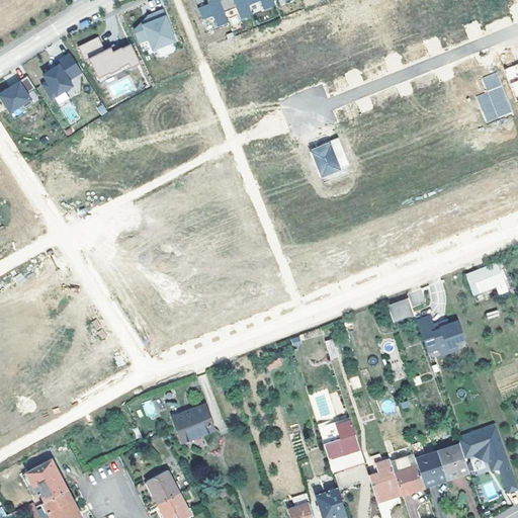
[(203,0),(194,0),(202,19),(212,15),(218,26),(228,22),(224,12),(219,1),(218,0),(208,0),(207,1),(208,4),(205,5),(203,0)]
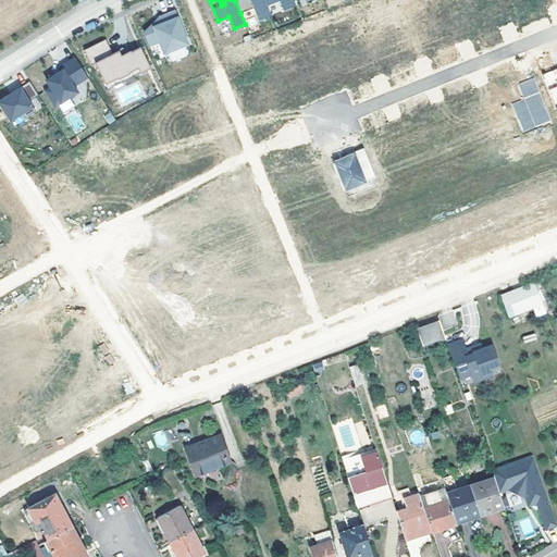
[(237,0),(235,1),(240,13),(254,8),(259,21),(271,16),(263,0),(237,0)]
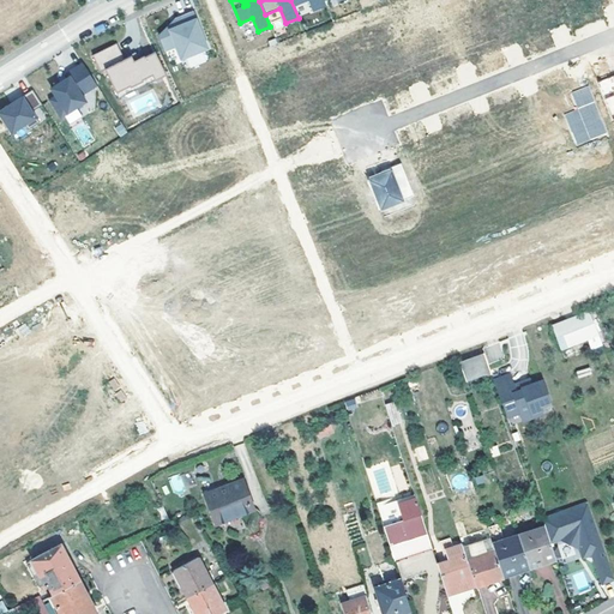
[(559,10),(554,0),(509,0),(518,22),(534,16),(535,19),(559,10)]
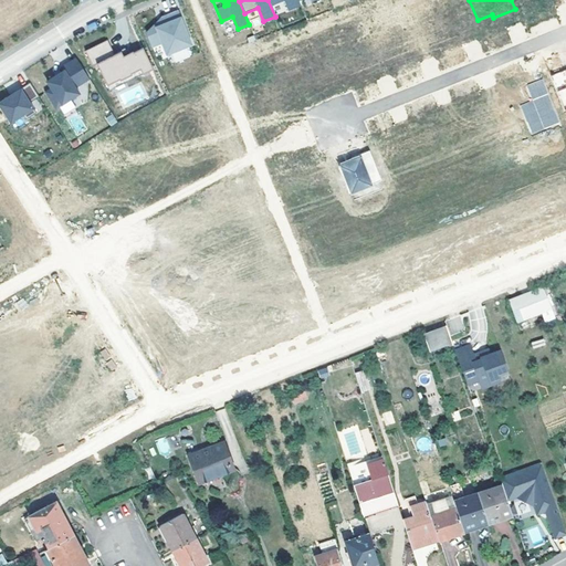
[(156,28),(146,32),(152,46),(161,42),(166,54),(191,44),(177,9),(160,16),(164,23),(155,27),(156,28)]
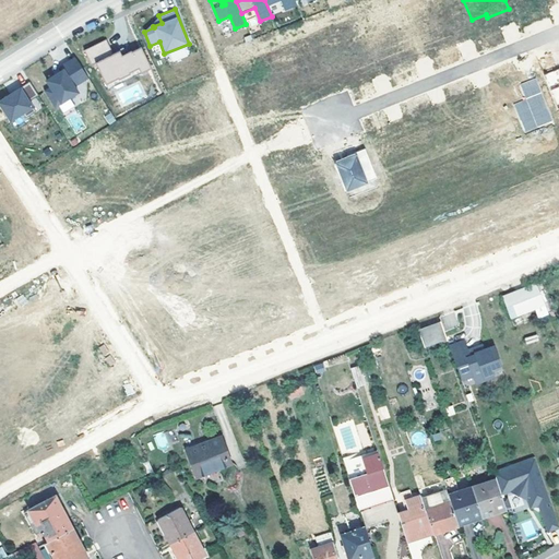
[(106,42),(84,52),(92,68),(96,66),(106,86),(139,71),(141,75),(152,71),(142,49),(132,54),(132,52),(125,56),(122,58),(120,52),(114,56),(106,42)]
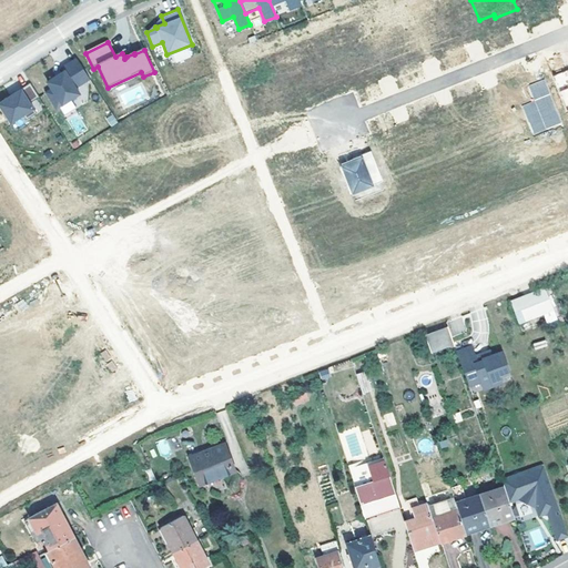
[(51,89),(46,92),(56,109),(79,93),(83,100),(97,91),(75,59),(61,68),(63,71),(64,72),(56,78),(54,77),(47,82),(51,89)]
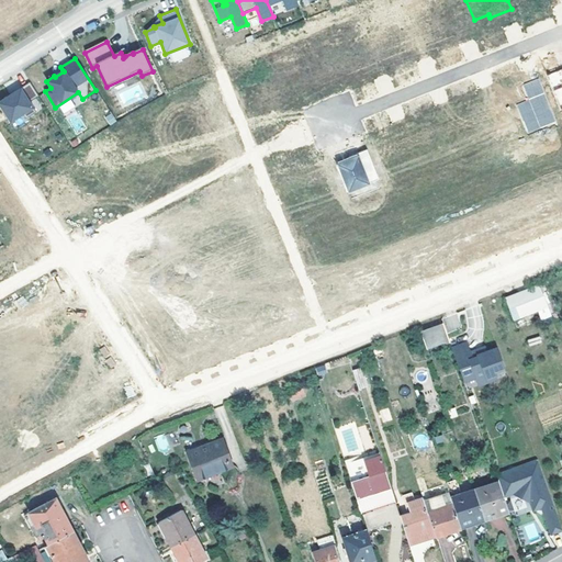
[(561,68),(547,75),(560,109),(561,108),(561,68)]
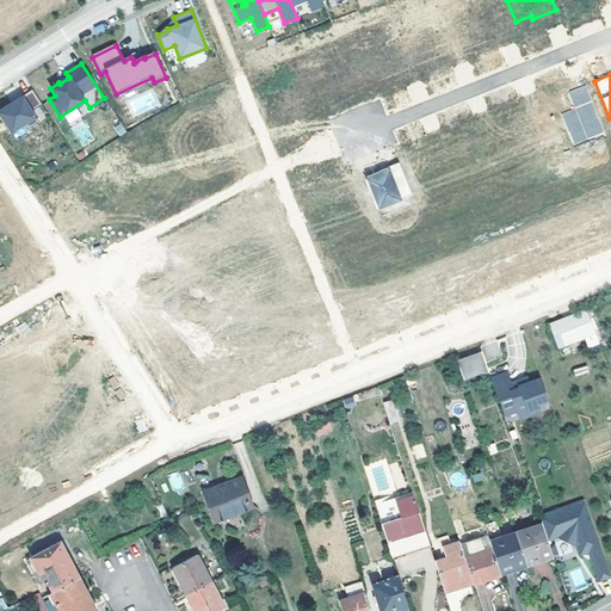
[(152,78),(116,94),(118,100),(154,82),(152,78)]
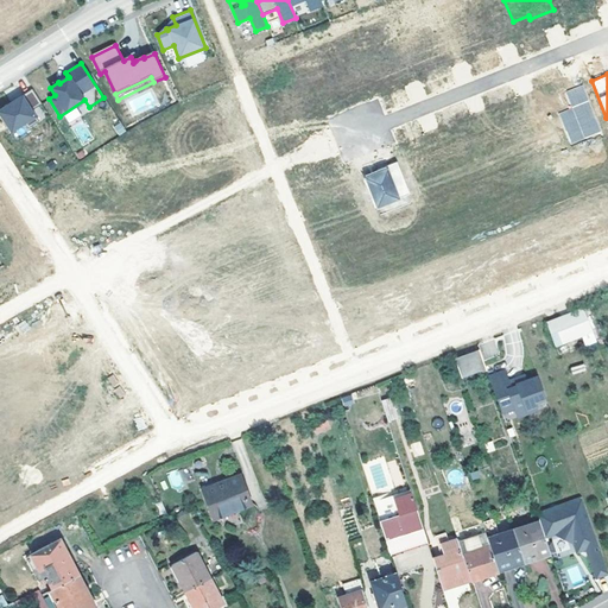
[(574,149),(603,138),(583,86),(562,94),(569,111),(561,114),(574,149)]
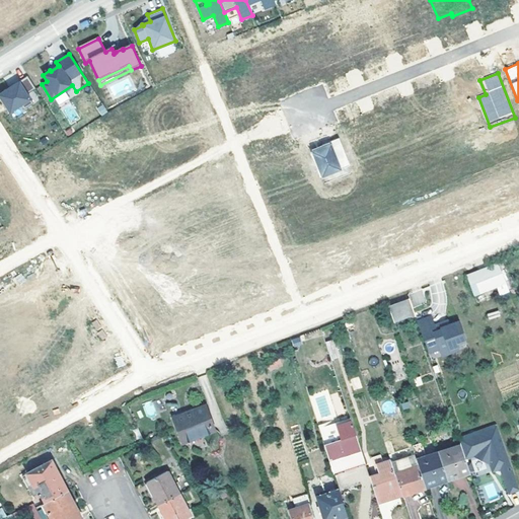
[(8,87),(0,92),(0,98),(8,113),(19,105),(22,109),(32,103),(26,94),(34,88),(26,76),(13,84),(15,86),(10,90),(8,87)]
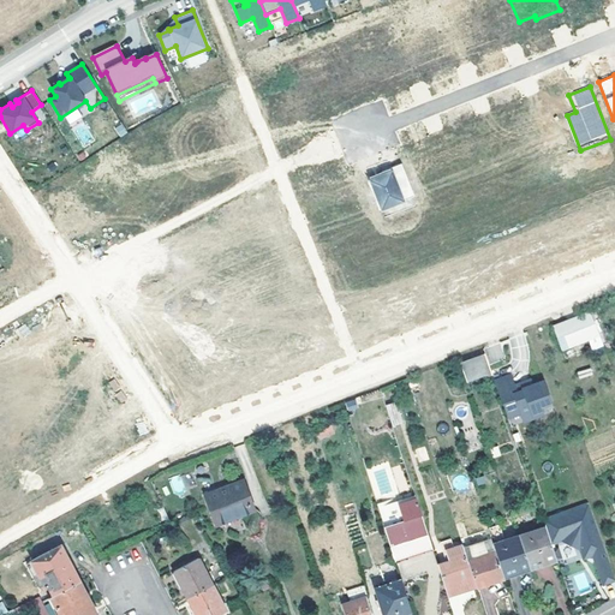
[(557,145),(543,107),(506,121),(518,154),(525,151),(530,166),(545,160),(542,151),(557,145)]
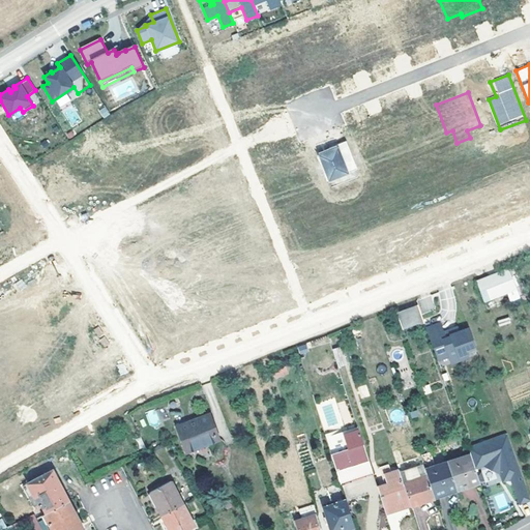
[(329,150),(318,155),(328,180),(357,169),(346,141),(335,145),(336,148),(329,150)]
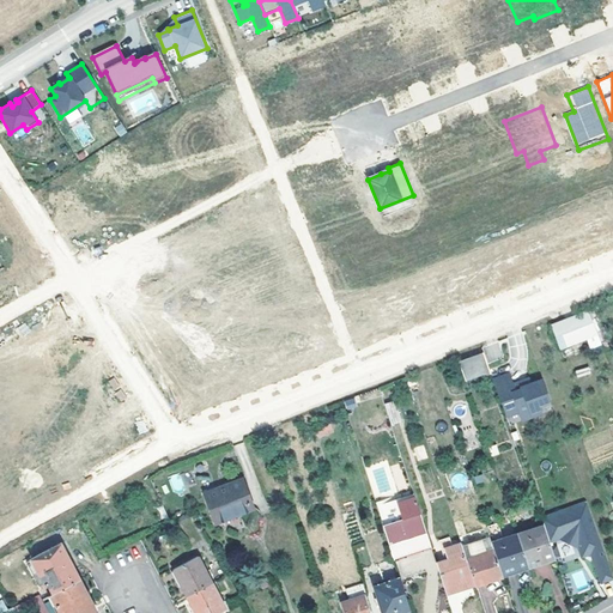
[(552,326),(563,358),(601,343),(588,311),(552,326)]
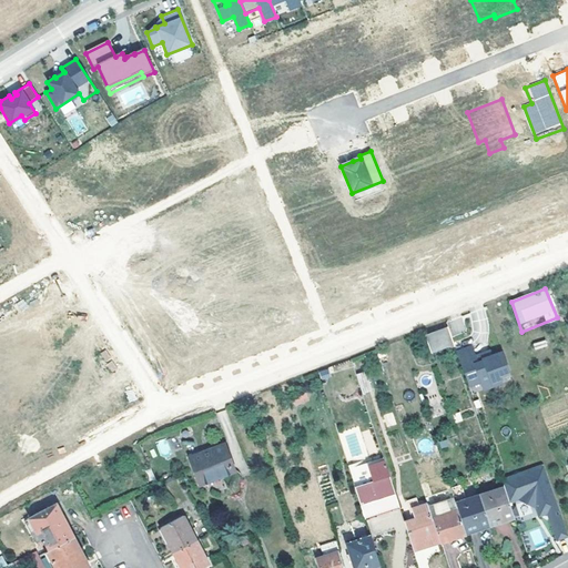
[(454,344),(448,327),(425,335),(432,352),(454,344)]
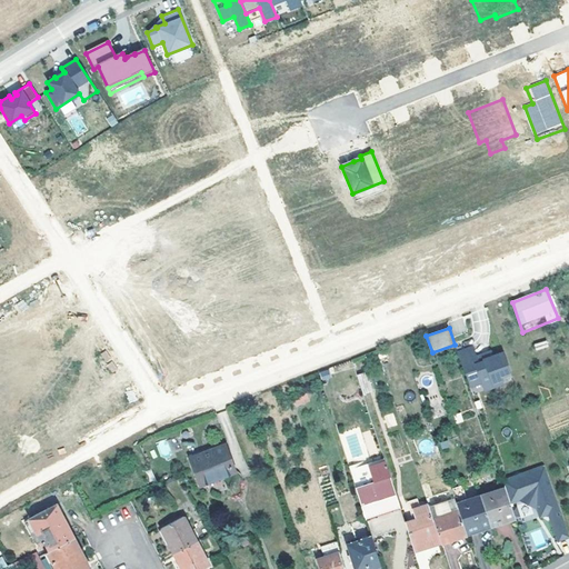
[(472,347),(458,352),(463,369),(467,367),(471,380),(480,377),(482,382),(491,379),(492,382),(501,379),(500,376),(511,372),(503,351),(492,356),(490,351),(476,357),(472,347)]
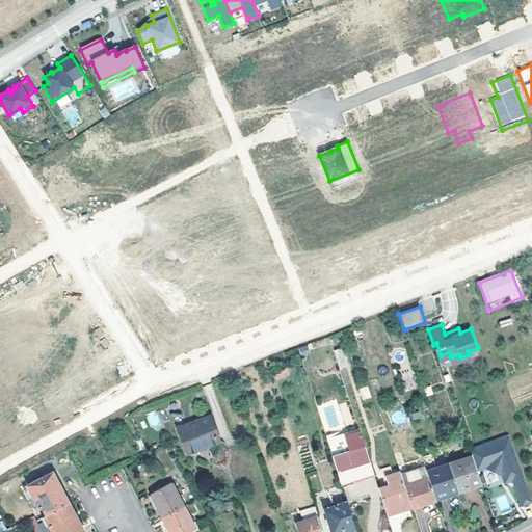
[(436,343),(433,345),(440,362),(451,357),(449,352),(441,355),(436,343)]
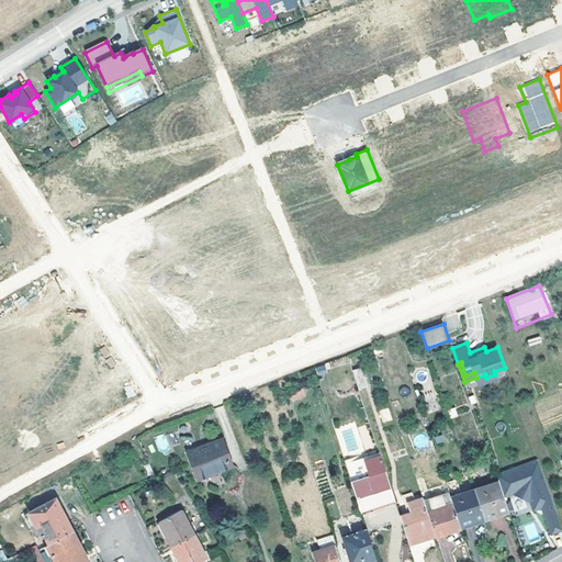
[(363,367),(355,370),(362,395),(369,393),(368,386),(369,386),(363,367)]
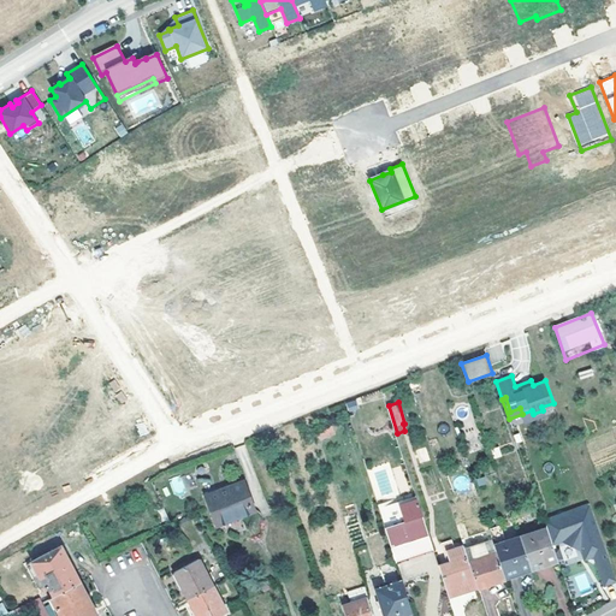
[(532,410),(522,414),(525,421),(544,415),(543,410),(533,414),(532,410)]
